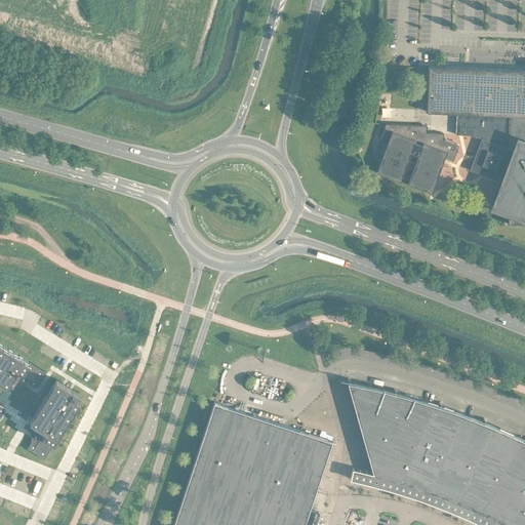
[(456,113),(455,133),(471,134),(481,138),(470,169),(498,180),(489,204),(509,211),(508,223),(508,224),(524,224),(524,69),(429,66),(427,111),(456,113)]
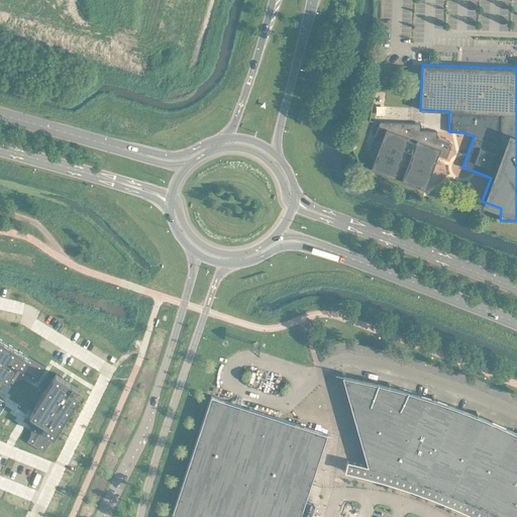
[(371,169),(425,189),(437,154),(446,158),(451,143),(436,137),(436,130),(420,130),(420,123),(380,121),(374,136),(382,139),(371,169)]
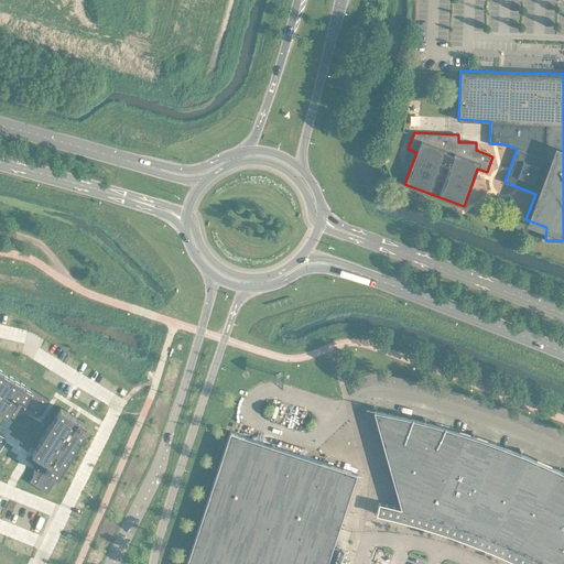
[(0,409),(8,414),(14,418),(14,416),(15,416),(15,415),(17,415),(17,414),(18,414),(19,414),(19,413),(20,413),(21,412),(22,412),(23,412),(24,412),(25,412),(26,412),(28,412),(29,412),(30,412),(30,413),(31,413),(32,413),(33,414),(34,414),(36,416),(49,399),(32,388),(0,368),(0,409)]
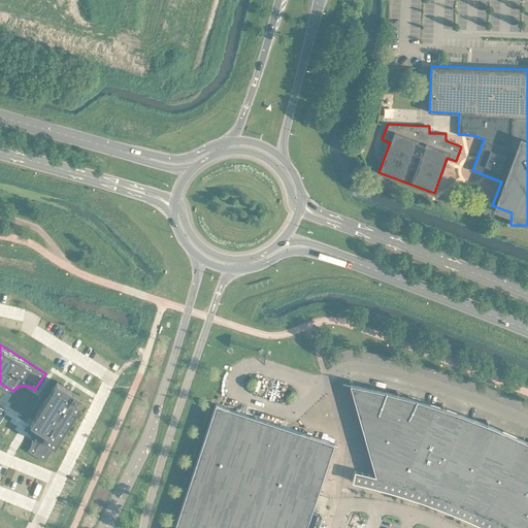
[(401,484),(402,485),(427,403),(411,398),(398,395),(399,391),(396,390),(395,394),(381,390),(366,387),(352,384),(353,381),(350,380),(349,384),(350,384),(350,385),(356,405),(364,434),(375,475),(374,475),(374,476),(375,476),(376,475),(382,476),(381,479),(383,479),(383,477),(388,479),(388,481),(389,481),(390,479),(395,481),(394,482),(396,483),(396,481),(401,483),(401,484)]
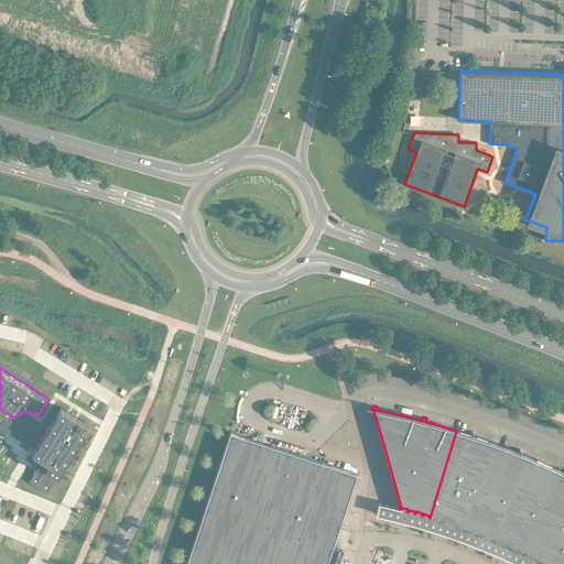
[(32,474),(29,481),(46,492),(55,477),(56,478),(86,430),(80,426),(84,421),(61,407),(28,457),(30,459),(32,463),(33,467),(33,470),(32,474)]
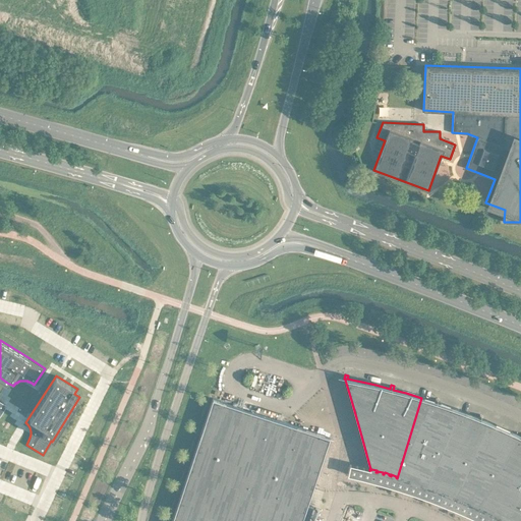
[(212,398),(171,520),(306,520),(312,506),(307,505),(330,437),(218,400),(212,398)]
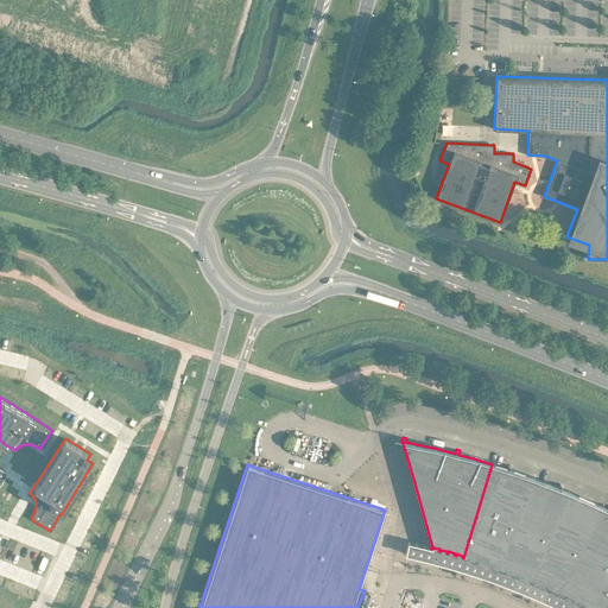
[(492,568),(493,568),(526,475),(511,470),(512,466),(508,464),(507,469),(492,464),(463,558),(464,556),(470,558),(469,559),(472,561),(472,558),(477,561),(477,562),(479,563),(480,561),(485,563),(485,565),(486,565),(487,564),(493,565),(492,568)]
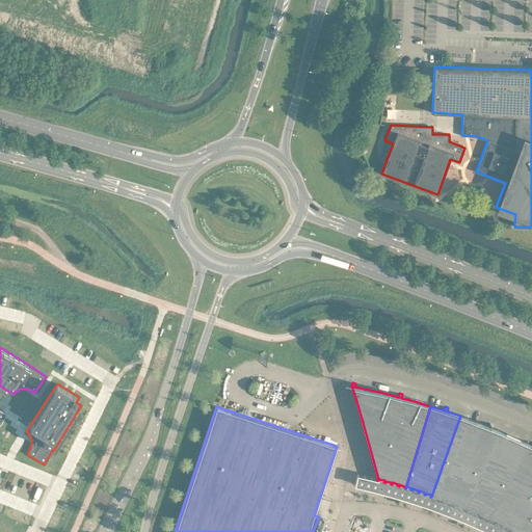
[(457,506),(457,507),(491,423),(489,423),(488,426),(475,421),(460,416),(431,497),(432,497),(432,496),(437,498),(437,499),(439,500),(440,498),(445,500),(444,501),(445,502),(446,501),(451,502),(450,504),(452,504),(452,503),(457,505),(457,506)]
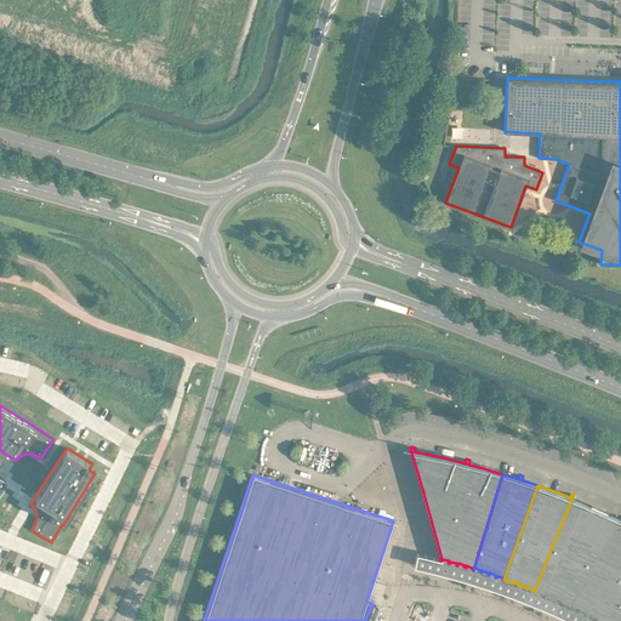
[(563,604),(564,604),(605,513),(588,506),(574,500),(575,495),(574,494),(534,592),(535,592),(536,591),(541,593),(541,594),(542,594),(543,593),(550,596),(548,597),(550,598),(551,597),(557,599),(556,600),(558,602),(558,600),(564,603),(563,604)]
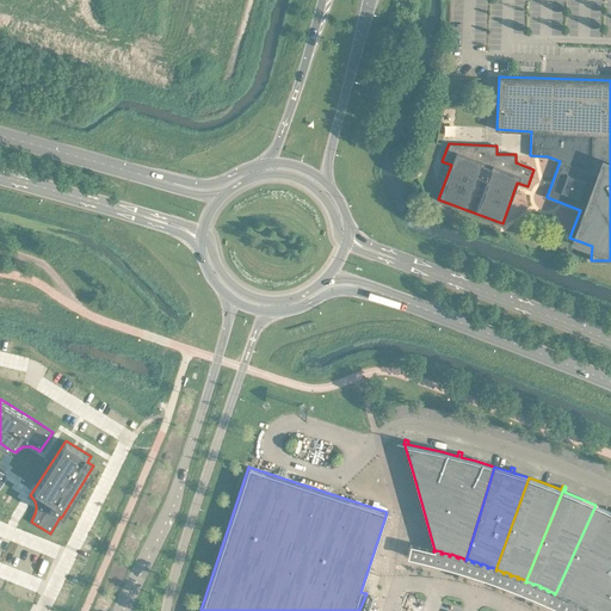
[(584,609),(610,555),(610,511),(610,512),(596,505),(555,594),(556,596),(556,593),(562,596),(562,598),(563,598),(563,597),(569,599),(569,602),(571,602),(572,600),(576,603),(576,605),(578,605),(579,604),(584,606),(584,609)]
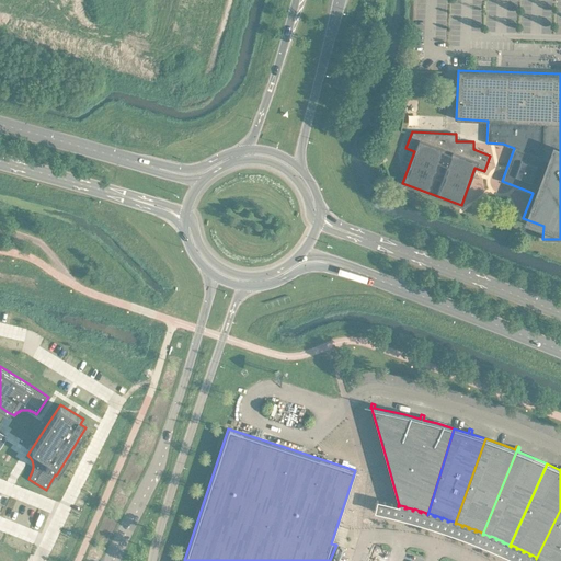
[(560,560),(560,510),(536,559),(537,559),(538,558),(542,560),(560,560)]
